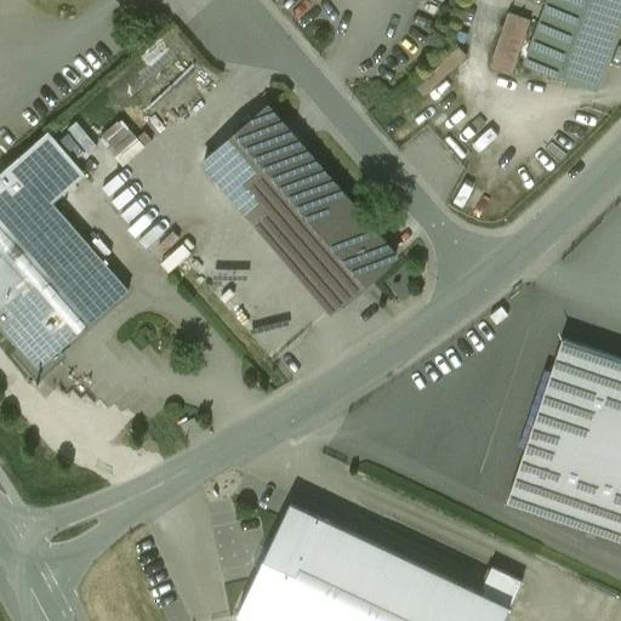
[(620,0),(548,0),(525,63),(548,72),(551,73),(551,72),(571,80),(570,80),(574,81),(574,80),(597,89),(620,20),(620,0)]
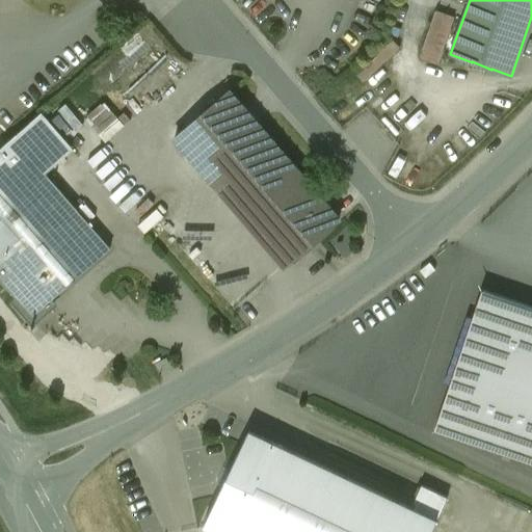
[(435,7),(418,55),(437,62),(455,15),(435,7)]
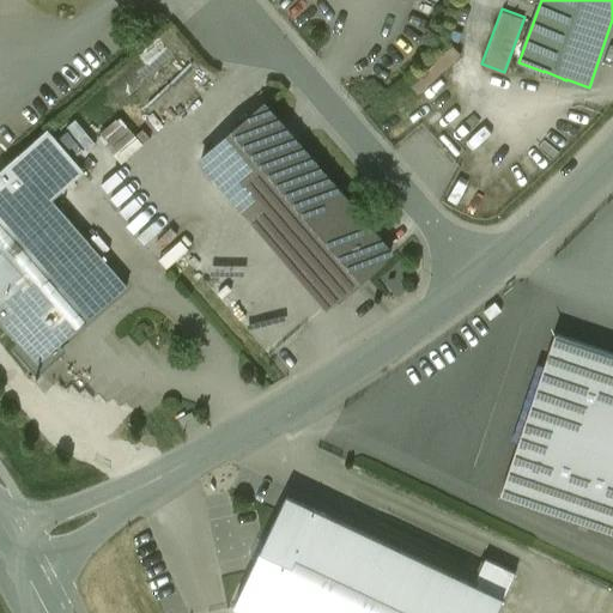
[(392,253),(268,108),(204,162),(327,307),(392,253)]
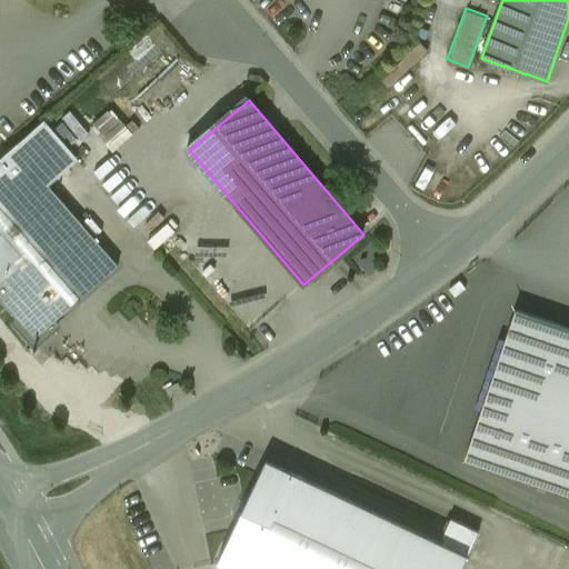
[(45,121),(0,159),(0,297),(21,321),(36,337),(51,323),(118,266),(48,186),(78,159),(45,121)]
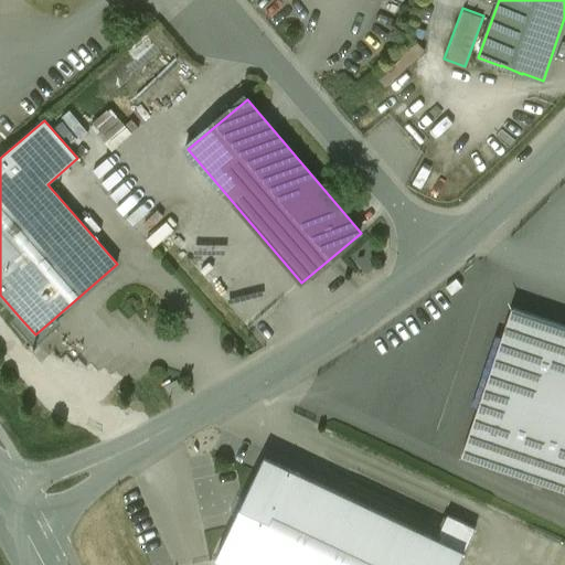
[(564,326),(511,308),(461,457),(564,491),(564,326)]
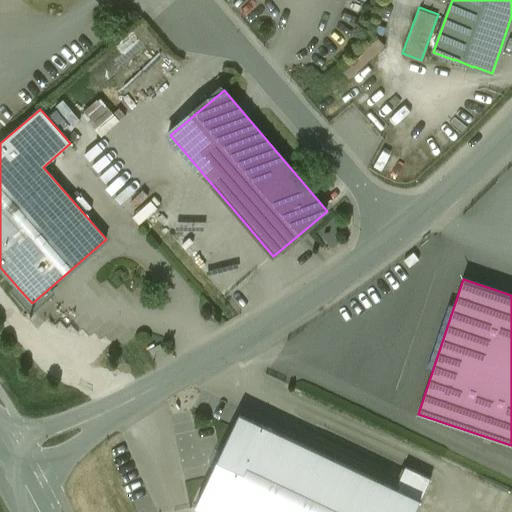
[(395,489),(239,415),(195,507),(206,511),(414,511),(420,501),(395,489)]
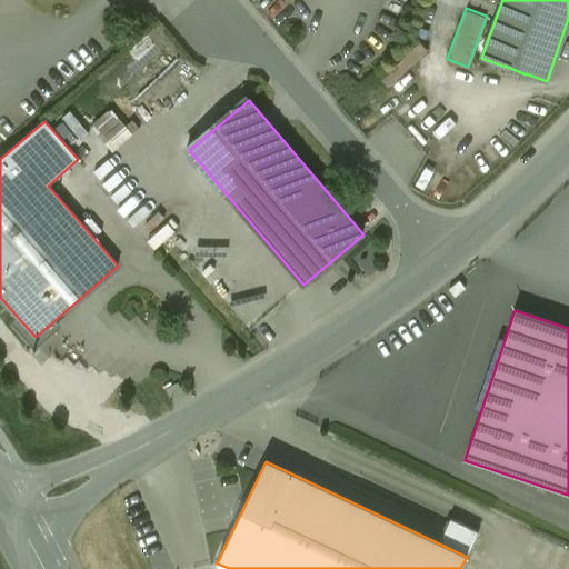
[(478,532),(450,519),(439,543),(467,557),(478,532)]
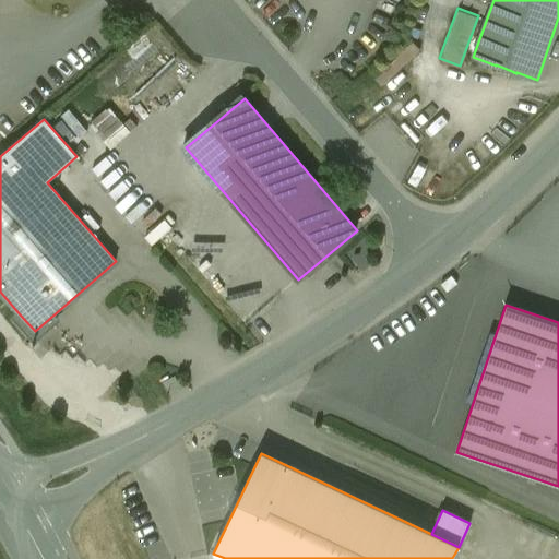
All buildings are outlined.
